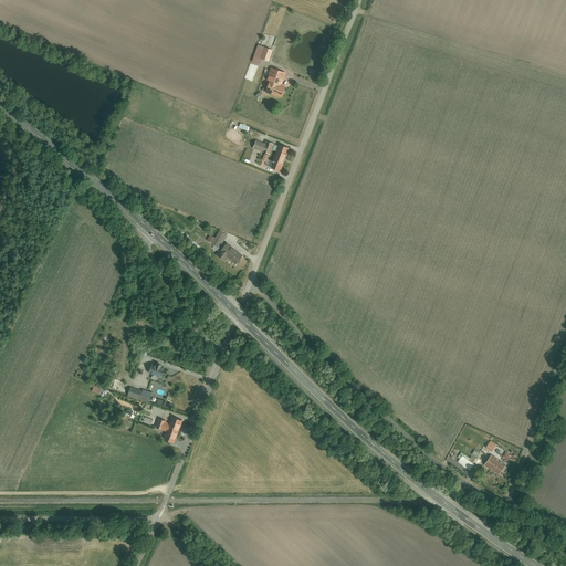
[(257,46),(251,62),(260,65),(261,60),(269,63),(272,52),(257,46)]
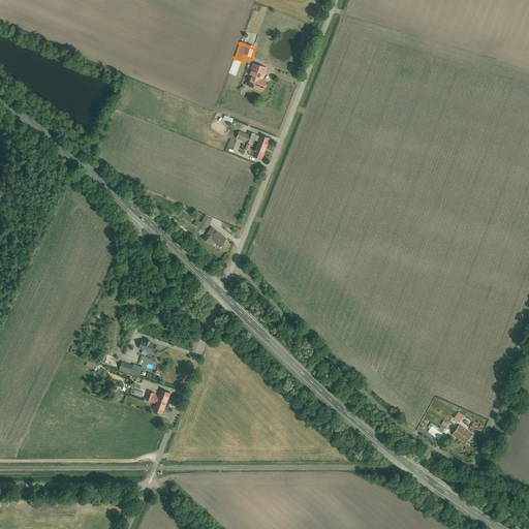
[(266,68),(252,64),(246,86),(262,92),(266,82),(262,80),(266,68)]
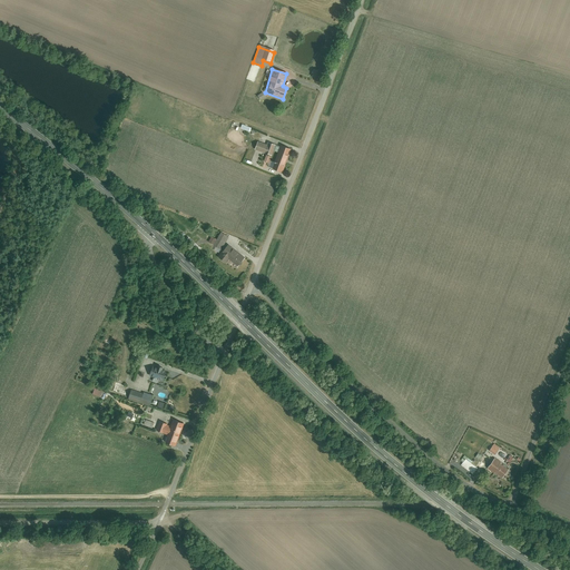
[(243,125),(241,129),(249,134),(252,128),(243,125)]
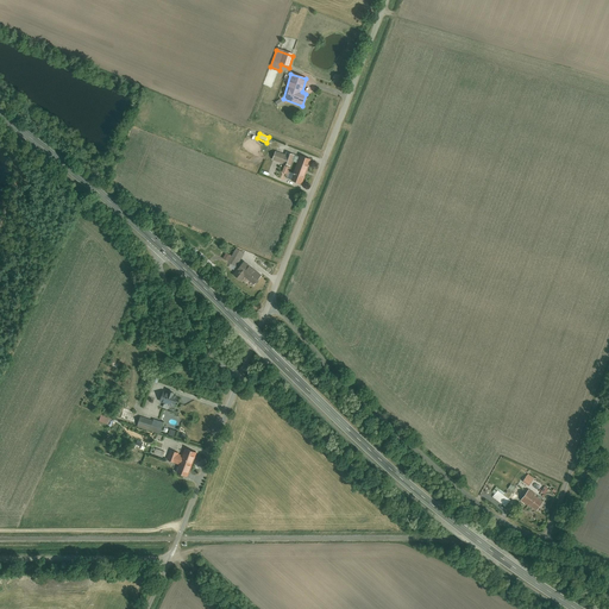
[(301,184),(311,161),(284,151),(283,155),(274,151),(270,161),(289,168),(292,163),(295,164),(289,181),(301,184)]
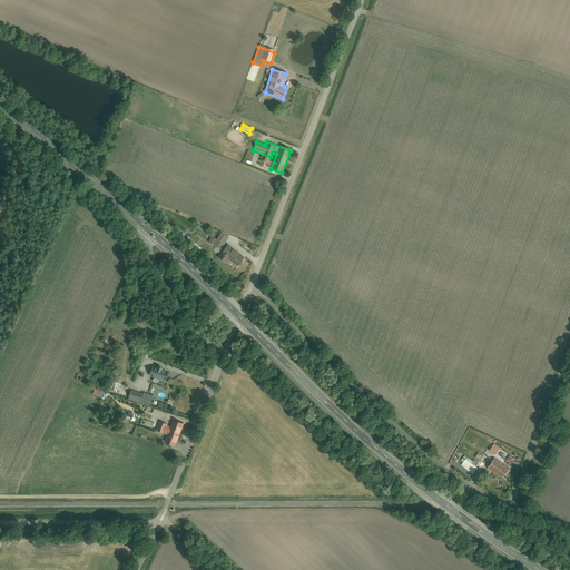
[(177,231),(169,224),(167,227),(175,233),(177,231)]
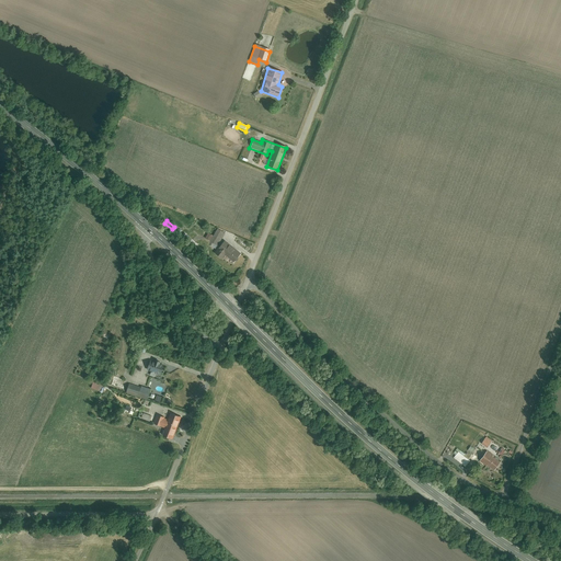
[(204,239),(217,247),(224,235),(216,229),(213,237),(207,233),(204,239)]
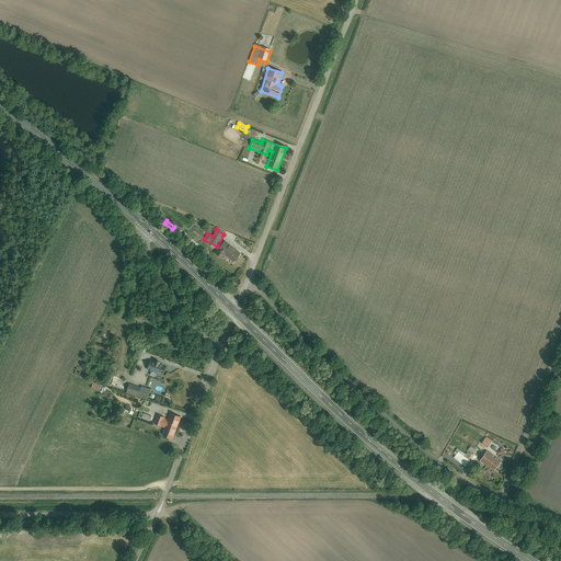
[(197,243),(187,237),(185,240),(195,247),(197,243)]
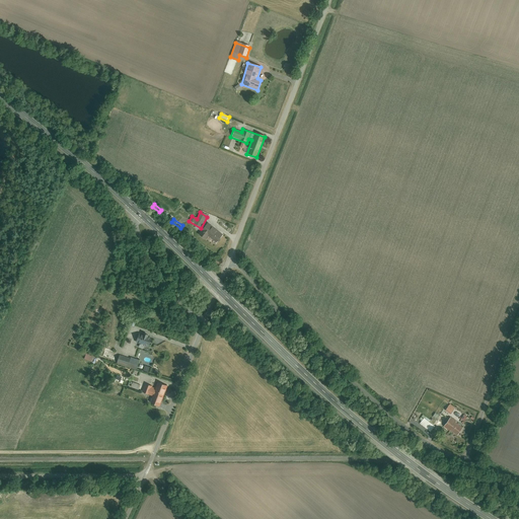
[(221,235),(206,224),(198,235),(205,240),(207,237),(215,243),(221,235)]
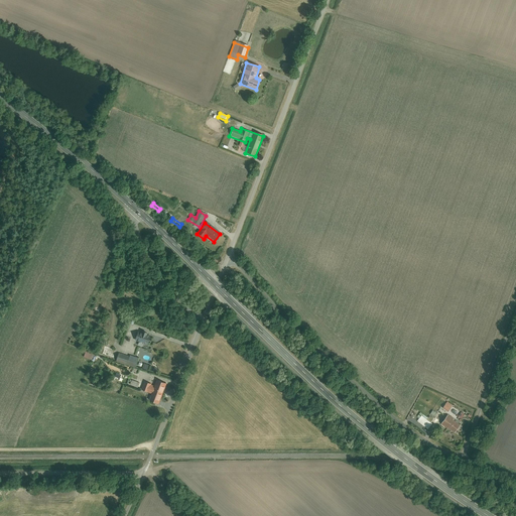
[(149,337),(137,332),(133,340),(146,345),(149,337)]
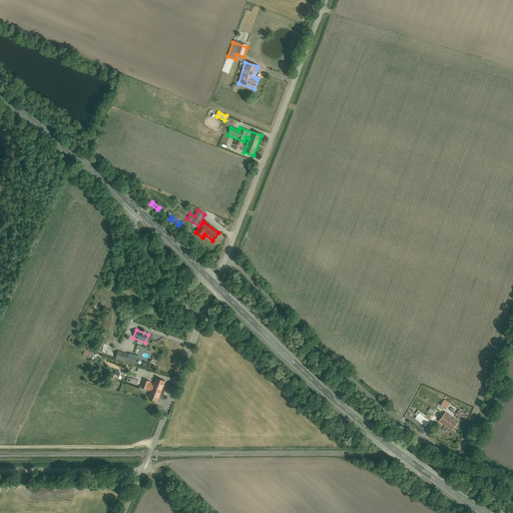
[(124,362),(126,355),(116,352),(114,359),(124,362)]
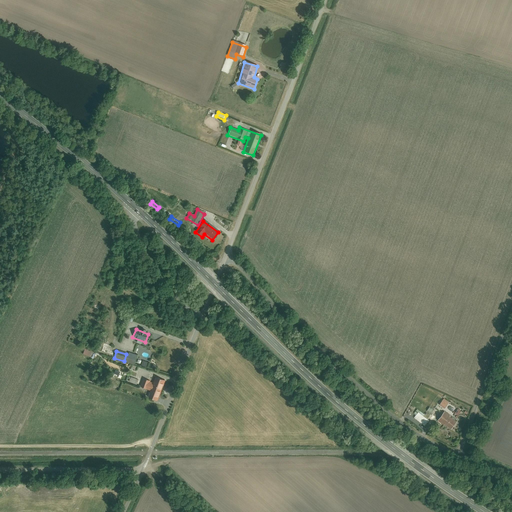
[(128,382),(136,385),(138,381),(130,377),(128,382)]
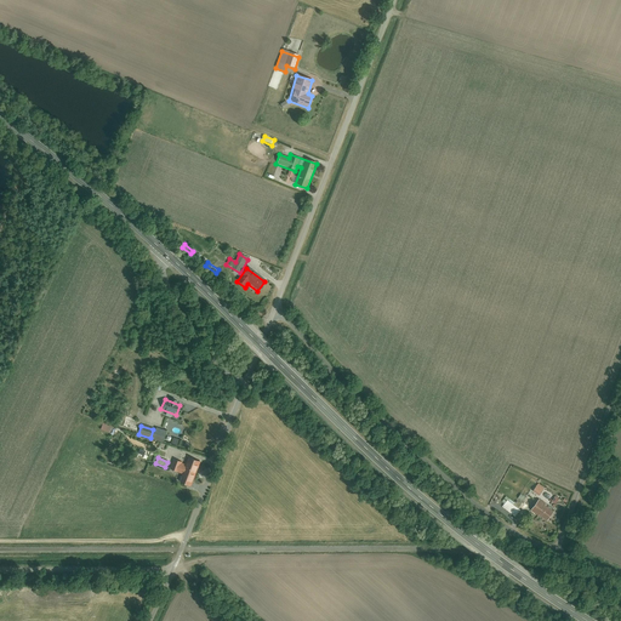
[(177,483),(189,488),(199,462),(187,457),(184,465),(172,460),(169,469),(181,476),(177,483)]
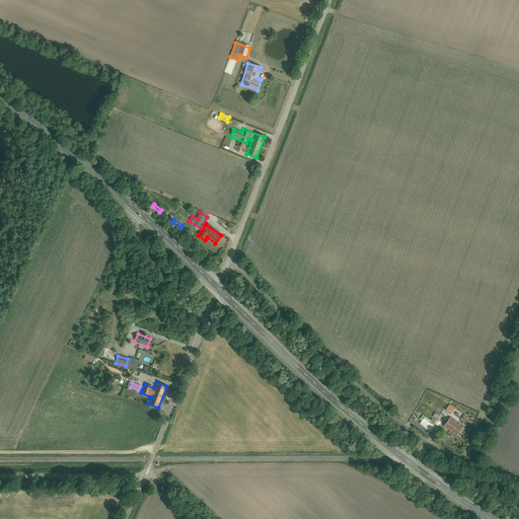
[(444,411),(449,415),(452,411),(447,406),(444,411)]
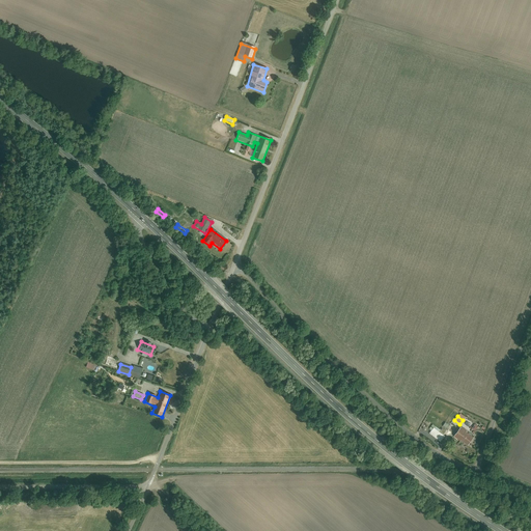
[(427,432),(440,443),(445,437),(432,427),(427,432)]
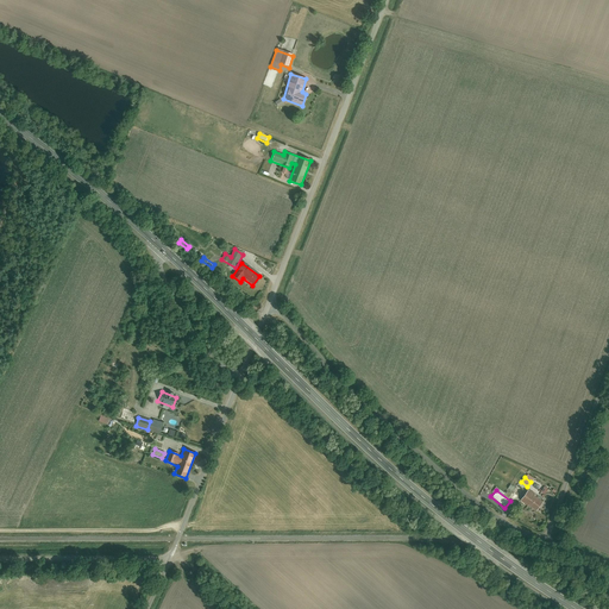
[(520,501),(535,512),(541,502),(527,491),(520,501)]
